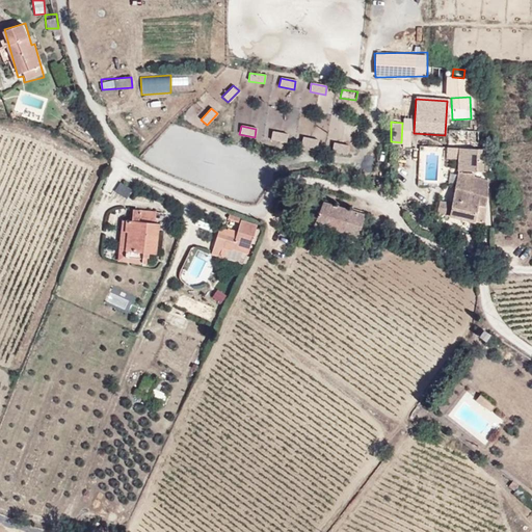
[(287,135),(271,132),(269,140),(285,142),(287,135)]
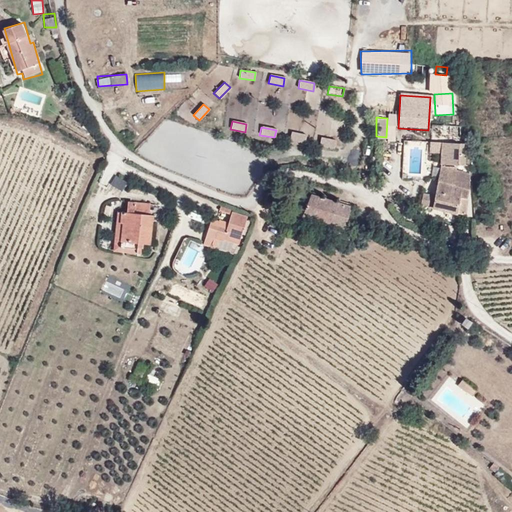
[(305,135),(290,132),(289,140),(303,143),(305,135)]
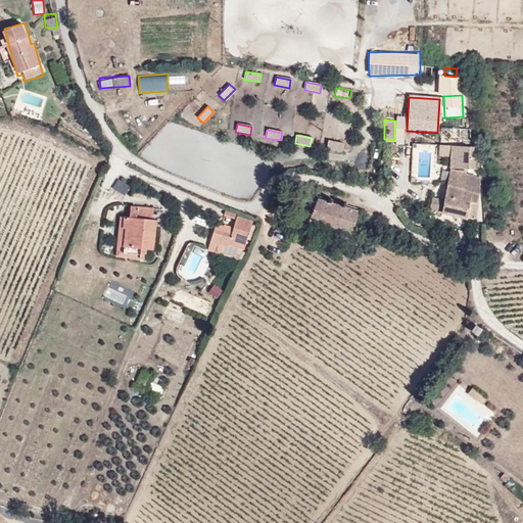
[(341,144),(327,141),(325,149),(340,152),(341,144)]
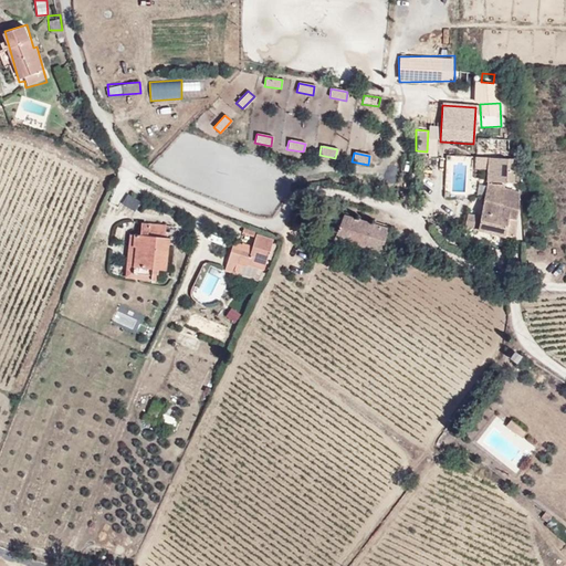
[(473,229),(473,230),(500,236),(503,234),(517,238),(517,227),(513,226),(516,211),(517,195),(515,184),(512,184),(510,160),(473,158),(472,169),(485,170),(485,182),(477,218),(473,229)]
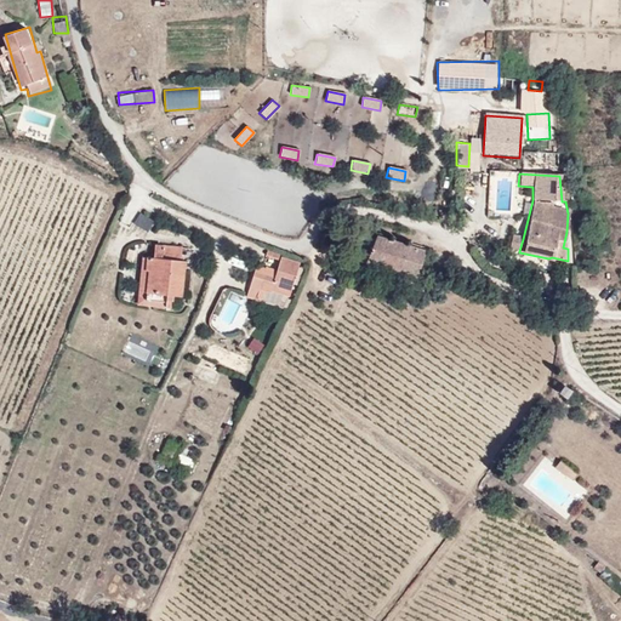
[(506,248),(519,251),(523,239),(508,235),(506,248)]
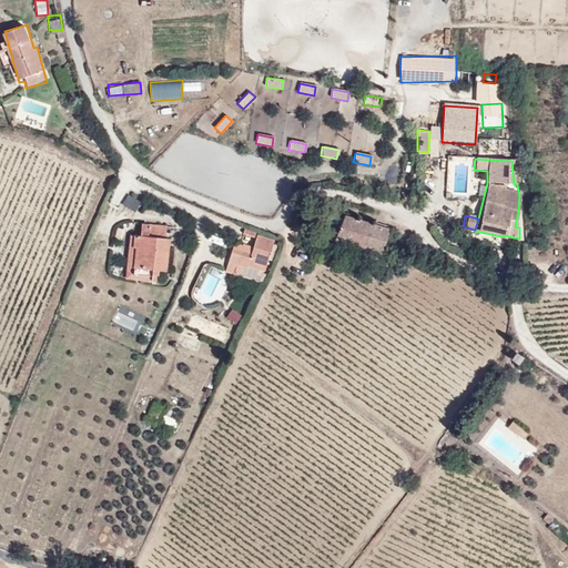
[(387,231),(343,216),(335,240),(379,255),(387,231)]
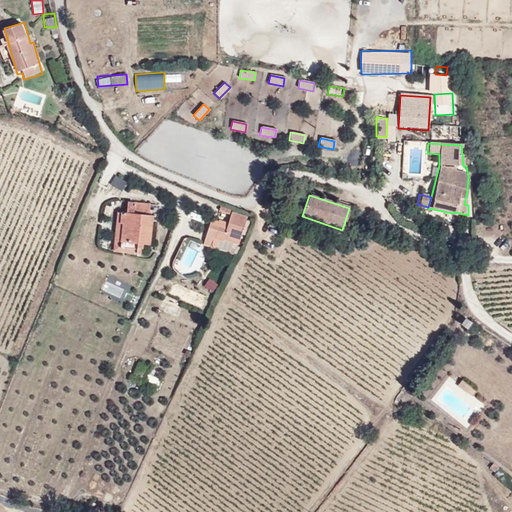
[(153,215),(149,215),(150,204),(129,202),(128,213),(122,212),(121,222),(123,223),(121,247),(139,249),(139,247),(142,247),(142,243),(150,244),(153,215)]
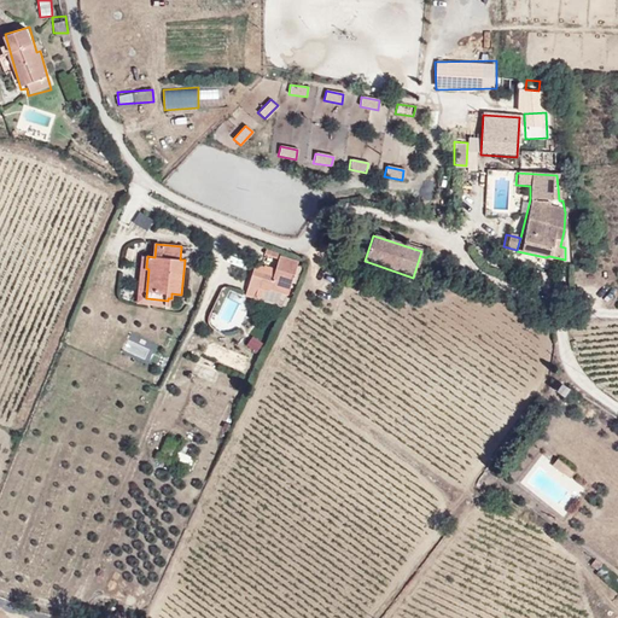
[(295,289),(303,272),(297,269),(299,266),(283,258),(284,255),(270,248),(267,257),(278,262),(273,273),(269,280),(264,278),(260,290),(268,295),(270,291),(285,298),(291,286),(295,289)]
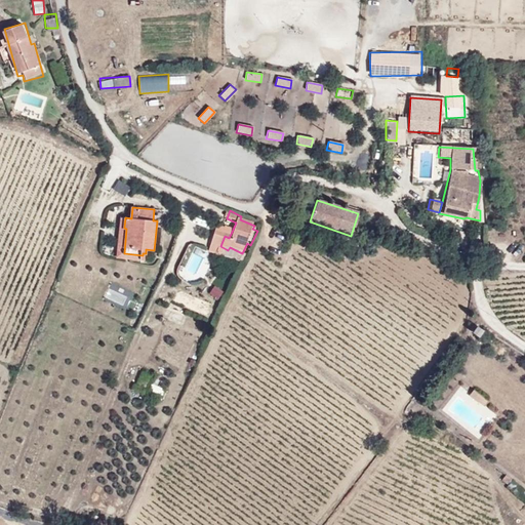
[(216,254),(225,236),(218,233),(210,250),(216,254)]
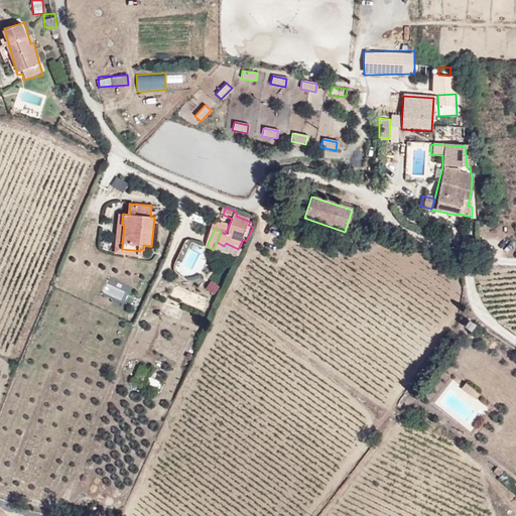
[(197,275),(209,249),(189,241),(178,267),(197,275)]
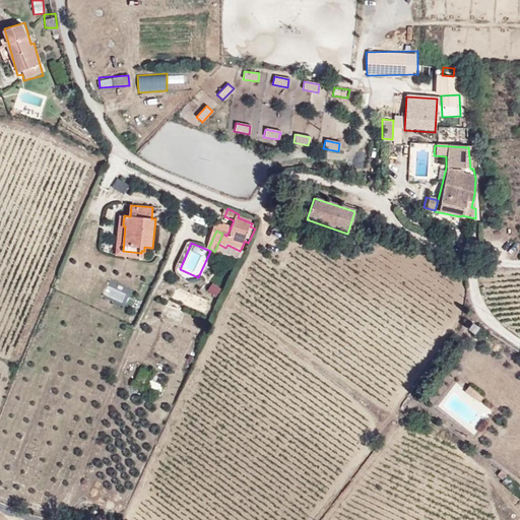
[(207,291),(217,298),(221,290),(210,284),(207,291)]
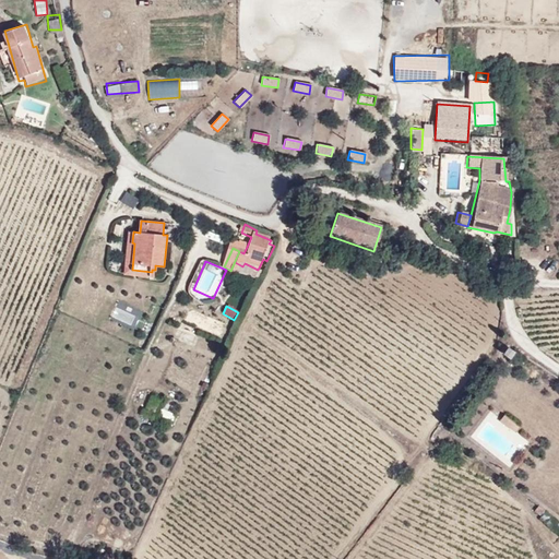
[(508,359),(514,351),(508,346),(501,355),(508,359)]
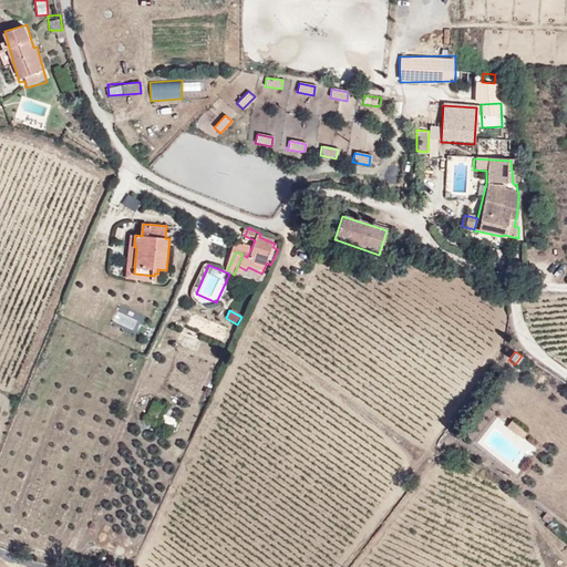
[(166,406),(154,401),(151,408),(164,413),(166,406)]
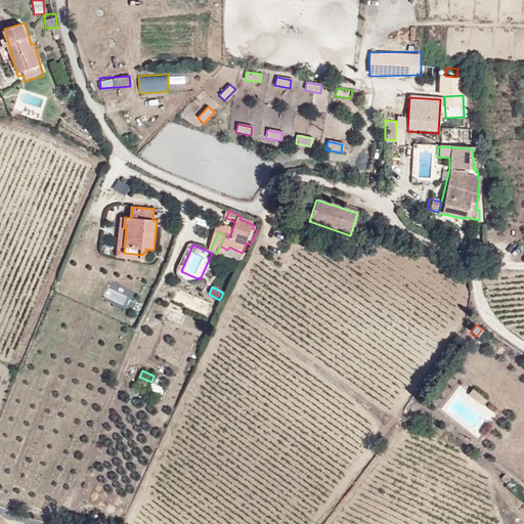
[(148,389),(134,383),(131,389),(145,395),(148,389)]
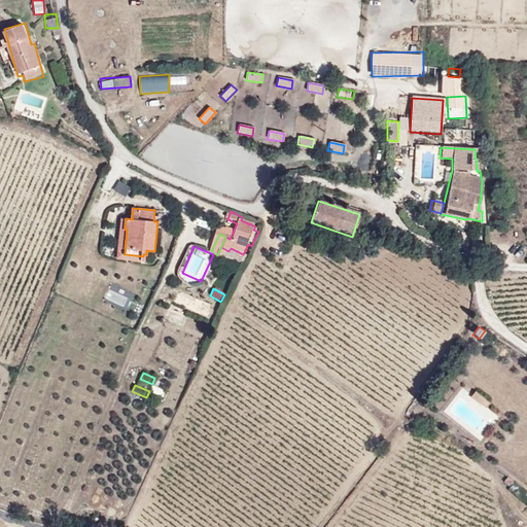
[(166,391),(152,385),(149,391),(163,398),(166,391)]
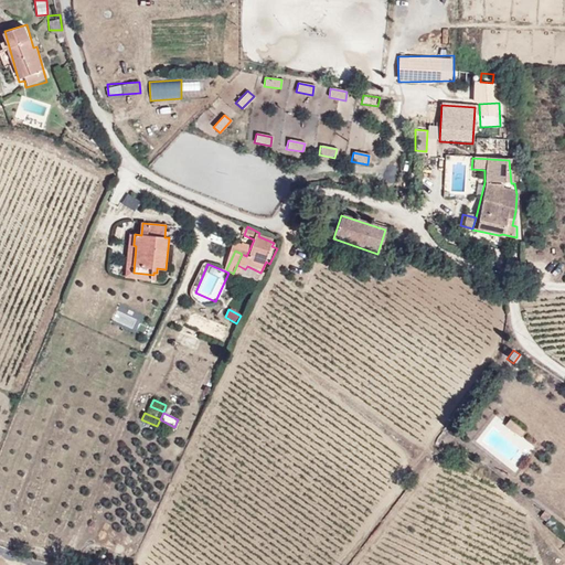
[(520,430),(504,417),(498,426),(514,438),(520,430)]
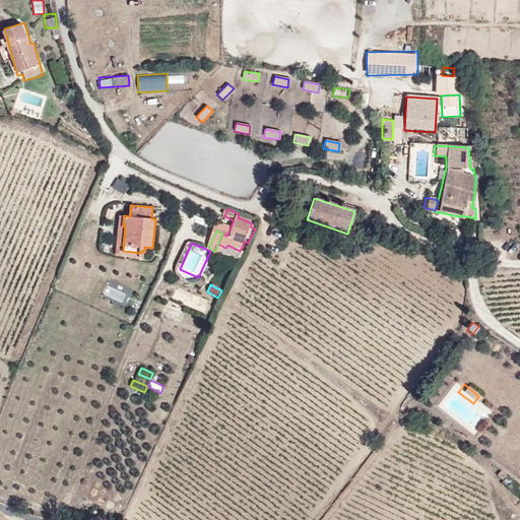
[(519,489),(501,474),(500,474),(496,480),(515,495),(519,489)]
